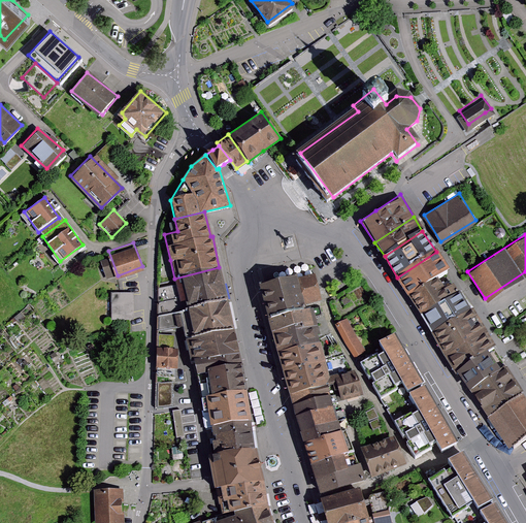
[(397,278),(413,299),(452,274),(436,252),(397,278)]
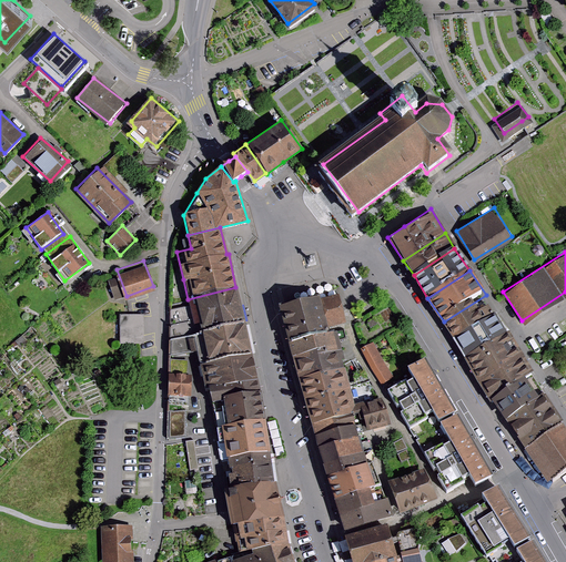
[(235,287),(188,299),(195,331),(243,323),(235,287)]
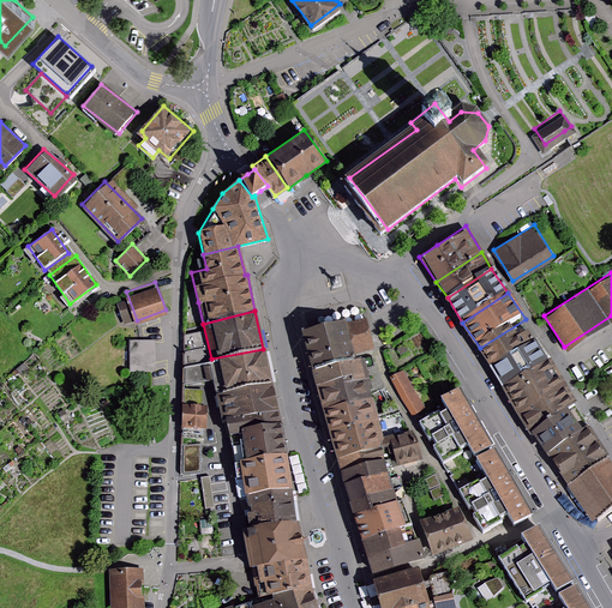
[(322,325),(301,331),(311,371),(354,359),(353,351),(371,347),(364,318),(346,323),(345,319),(322,325)]
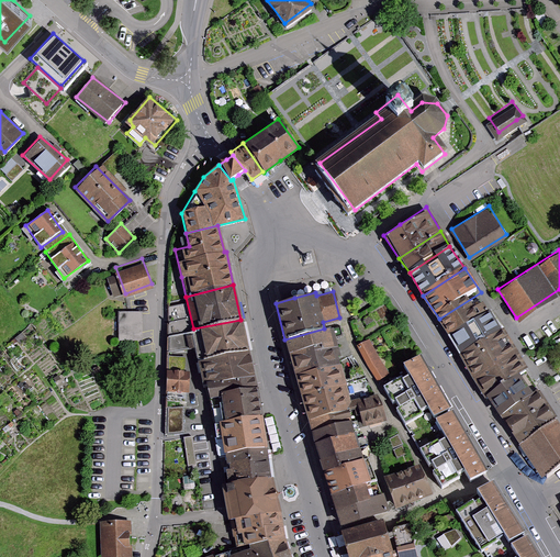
[(439,319),(451,337),(493,312),(481,292),(439,319)]
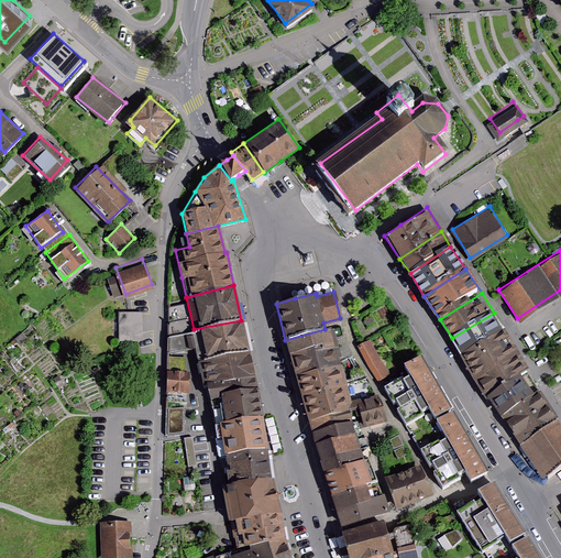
[(194,329),(186,297),(167,302),(166,336),(194,329)]
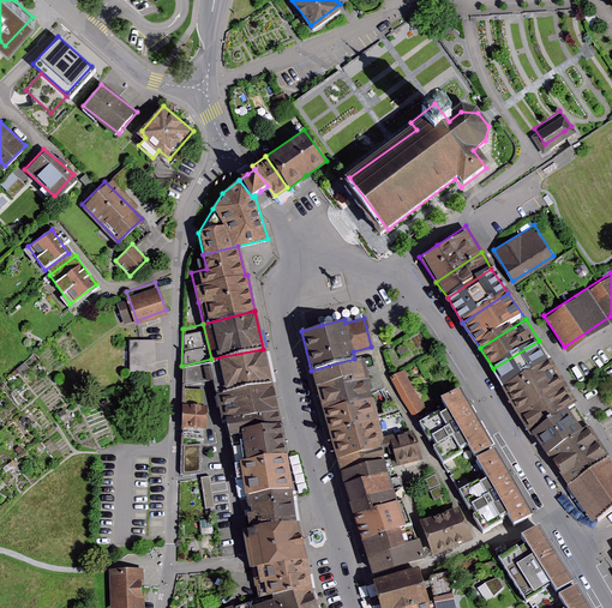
[(155,338),(129,338),(129,367),(155,367),(155,338)]
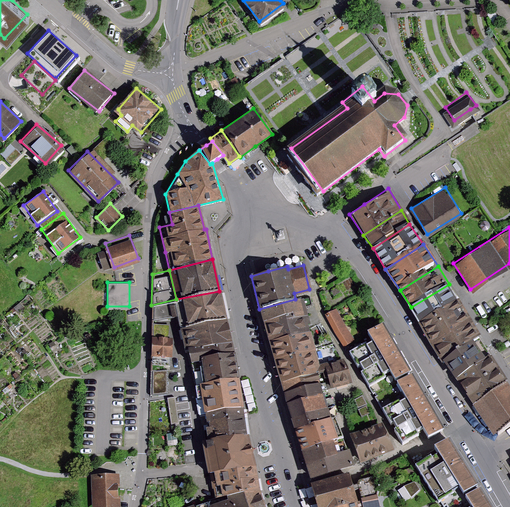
[(411,307),(420,323),(460,301),(449,284),(411,307)]
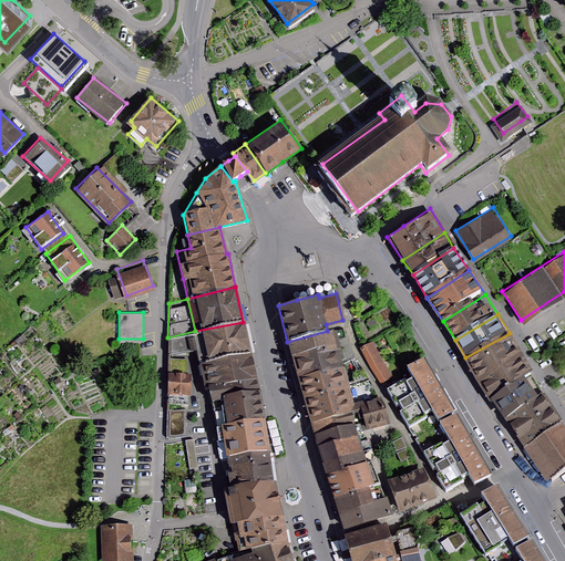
[(195,331),(167,338),(167,353),(199,349),(202,361),(250,353),(243,322),(195,331)]
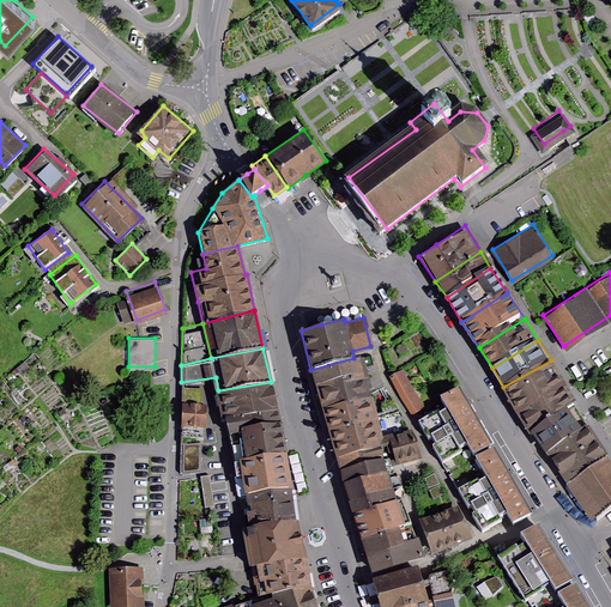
[(354,358),(310,370),(315,386),(366,372),(362,357),(354,358)]
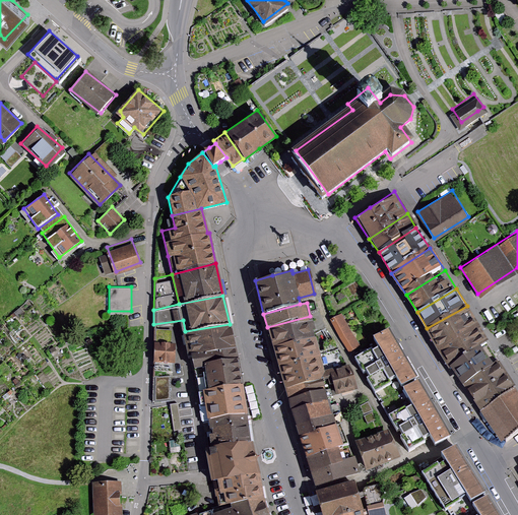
[(467,306),(427,328),(429,332),(441,349),(452,368),(490,344),(468,309),(467,306)]
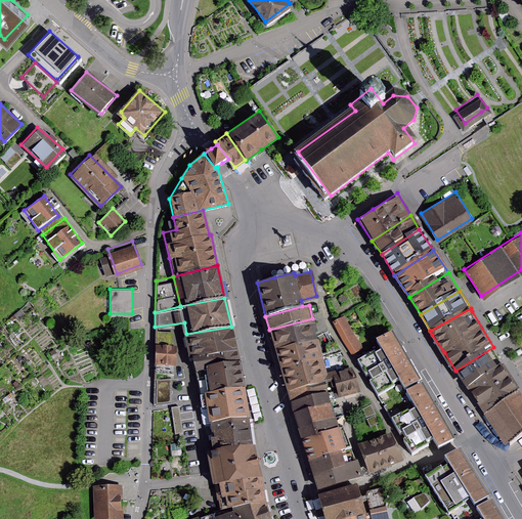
[(362,346),(343,314),(333,320),(352,352),(362,346)]
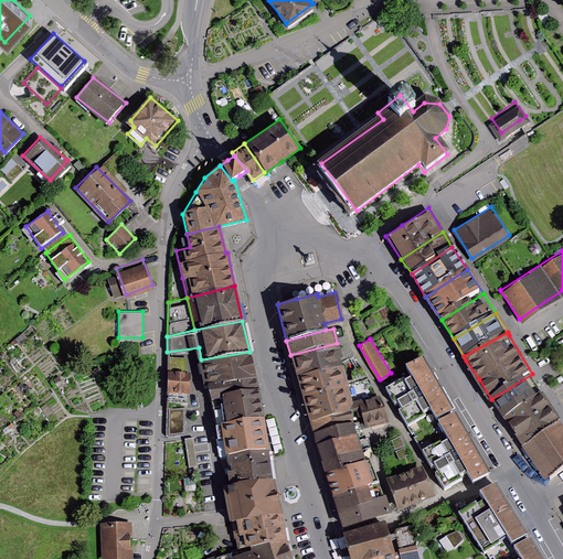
[(337,343),(290,355),(296,377),(342,365),(337,343)]
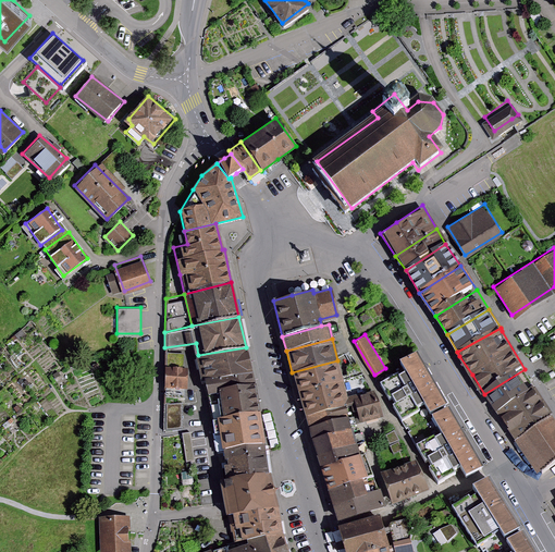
[(246,347),(198,355),(204,380),(251,372),(246,347)]
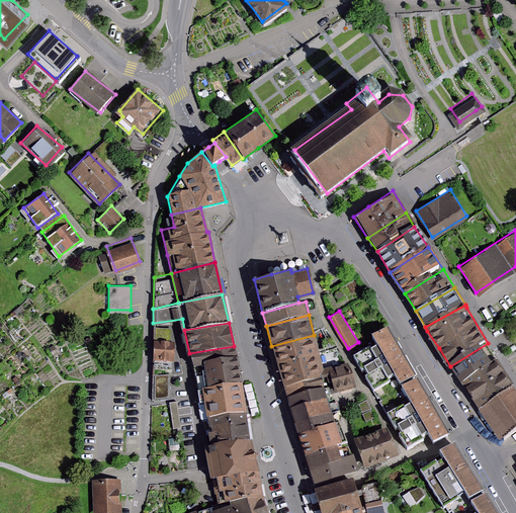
[(154,325),(153,340),(168,340),(169,326),(154,325)]
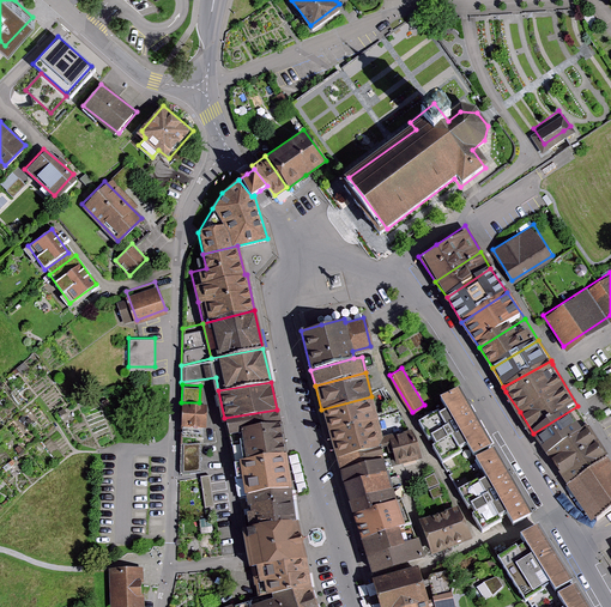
[(445,405),(417,419),(441,463),(467,450),(472,455),(490,445),(460,388),(441,400),(445,405)]
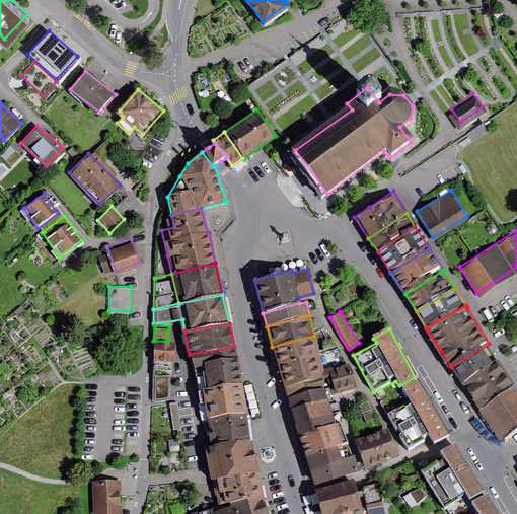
[(314,336),(272,347),(277,364),(318,353),(314,336)]
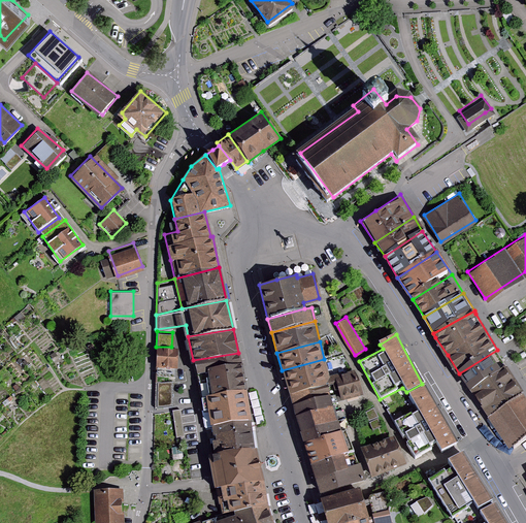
[(171,347),(156,347),(155,365),(175,366),(176,347),(171,347)]
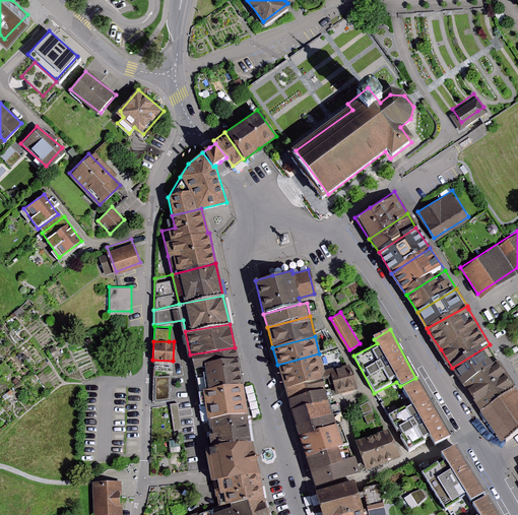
[(452,368),(465,388),(503,365),(490,344),(452,368)]
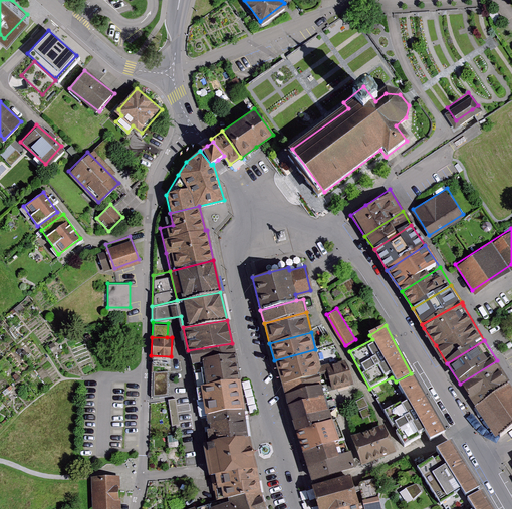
[(235,354),(232,343),(188,350),(192,362),(235,354)]
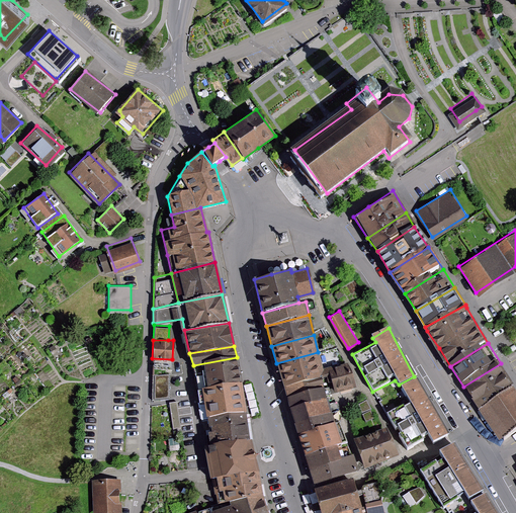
[(318,352),(276,363),(282,386),(323,376),(322,373),(333,370),(337,388),(353,383),(346,355),(327,360),(328,364),(321,366),(318,352)]
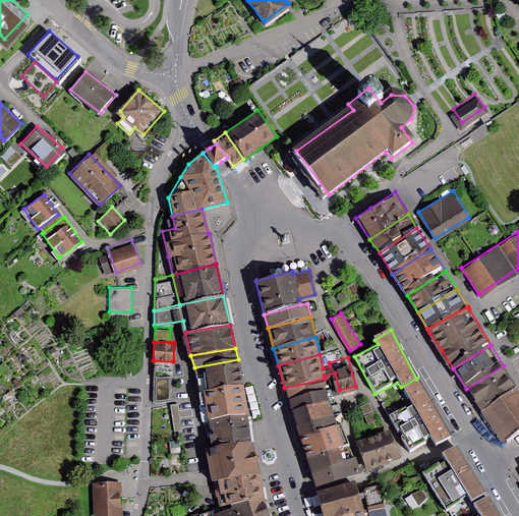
[(242,386),(238,359),(194,367),(199,392),(242,386)]
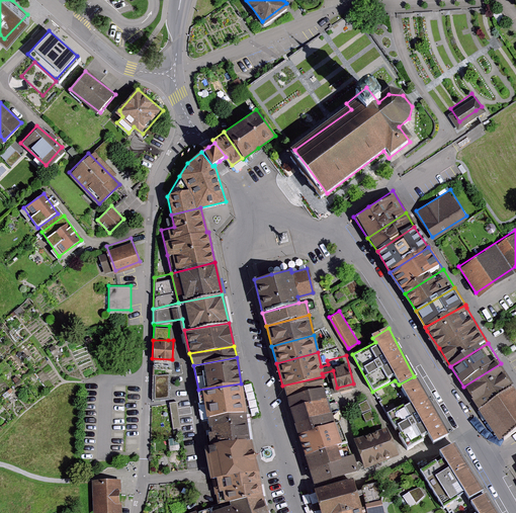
[(481,409),(515,387),(501,363),(463,387),(481,409)]
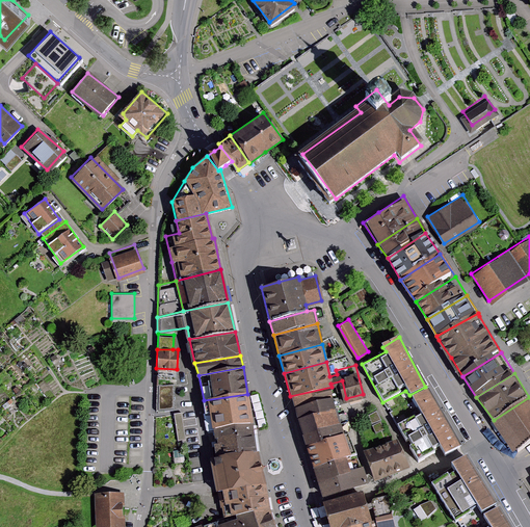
[(171,381),(157,383),(156,406),(170,405),(171,381)]
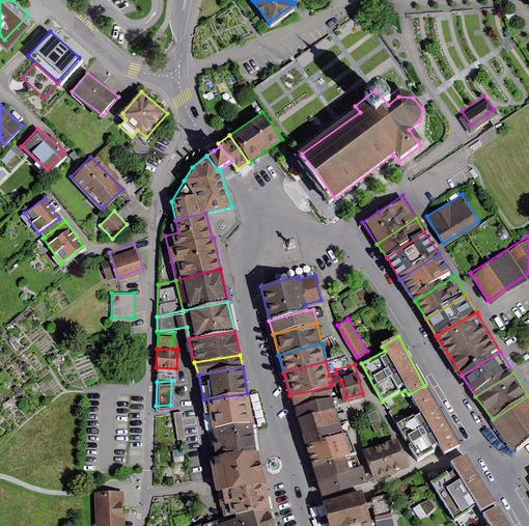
[(331,386),(289,395),(294,406),(334,394),(331,386)]
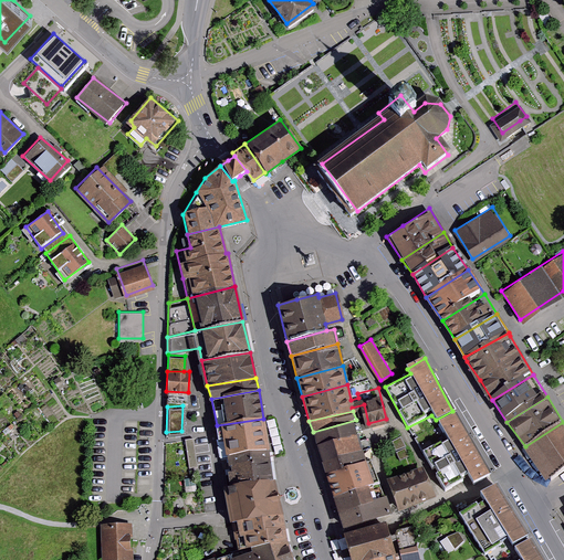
[(446,439),(419,452),(438,487),(451,481),(466,474),(471,482),(484,472),(452,411),(436,420),(446,439)]
